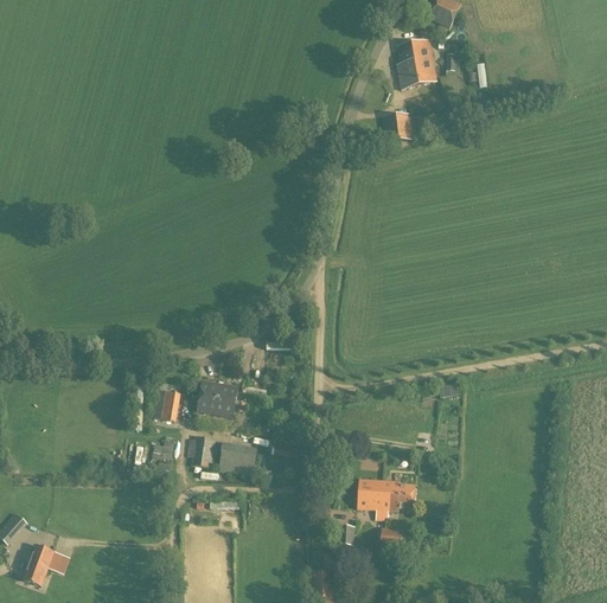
[(449,27),(461,4),(454,0),(435,0),(427,17),(449,27)]
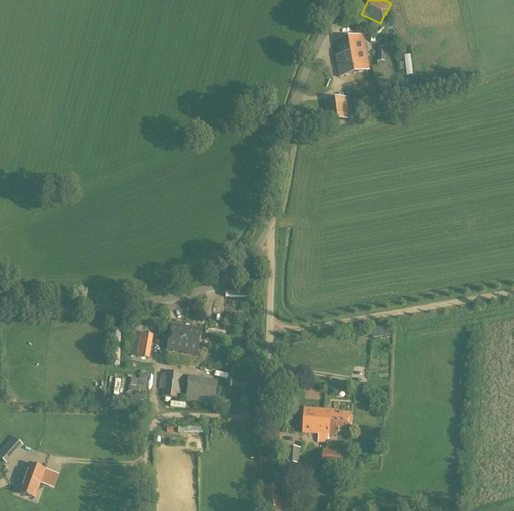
[(339,75),(369,68),(363,33),(336,38),(338,53),(335,53),(339,75)]
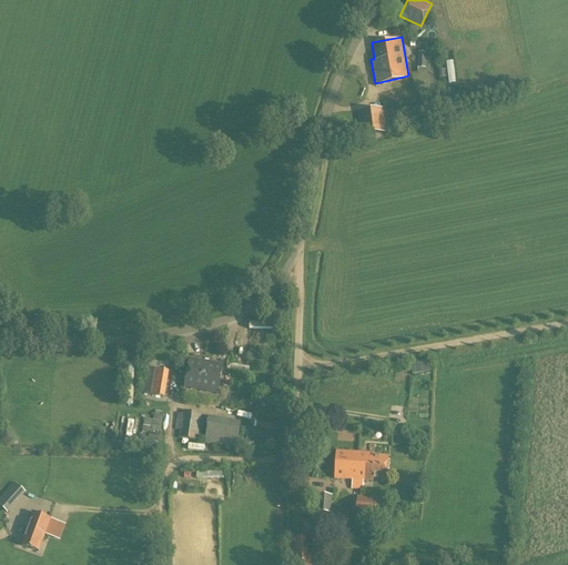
[(426,66),(427,50),(417,49),(417,66),(426,66)]
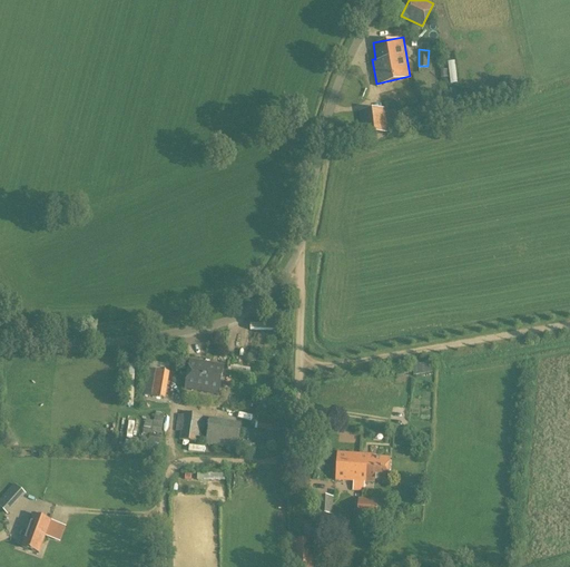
[(361,133),(387,130),(385,106),(359,108),(361,133)]
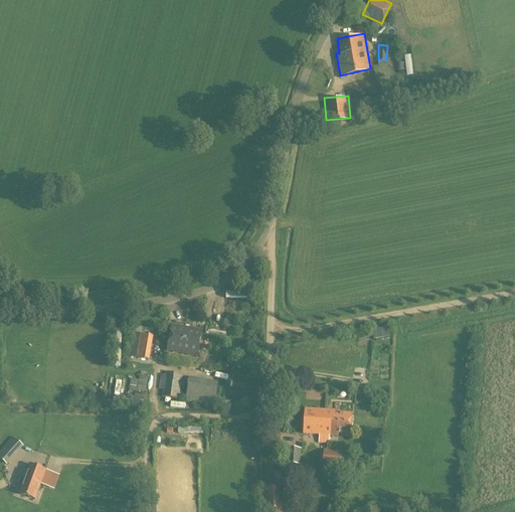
[(233,320),(240,322),(242,313),(235,311),(233,320)]
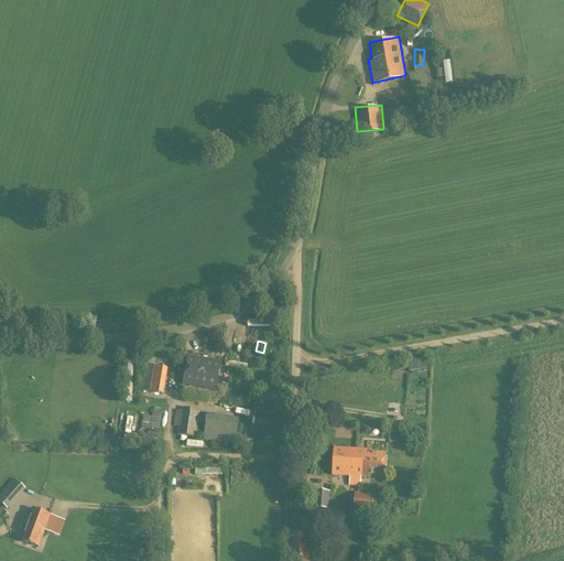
[(199,386),(205,356),(187,353),(183,383),(199,386)]
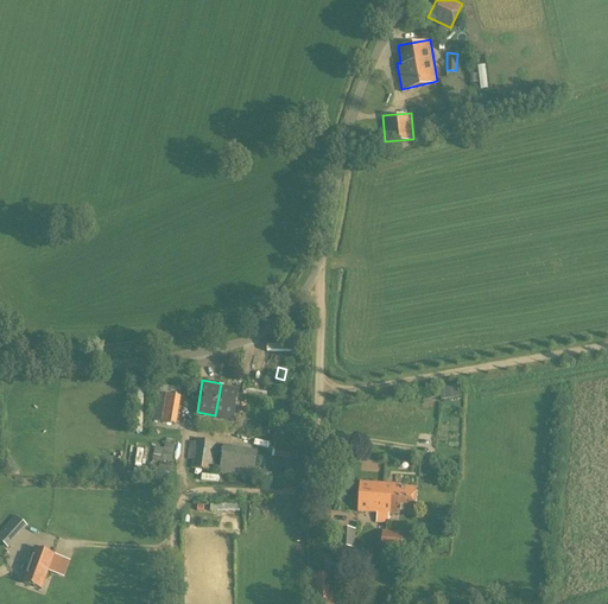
[(181,393),(182,387),(169,382),(166,389),(181,393)]
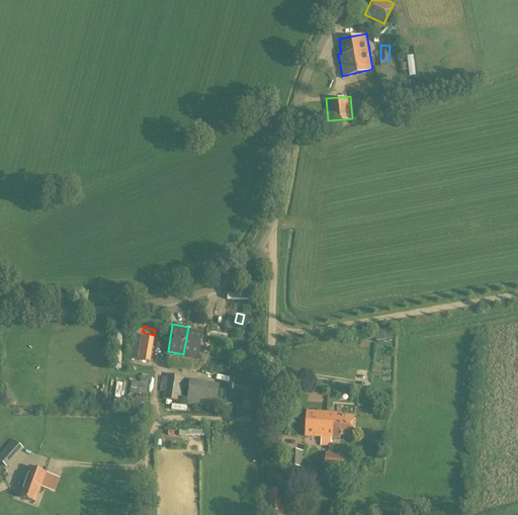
[(203,330),(188,327),(183,354),(198,356),(203,330)]
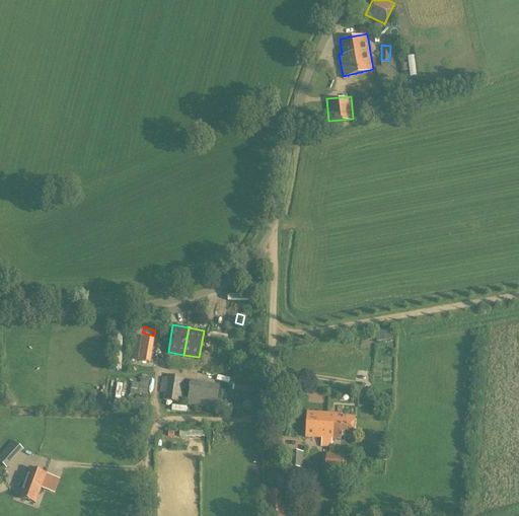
[(150,360),(154,337),(142,335),(135,334),(131,357),(150,360)]
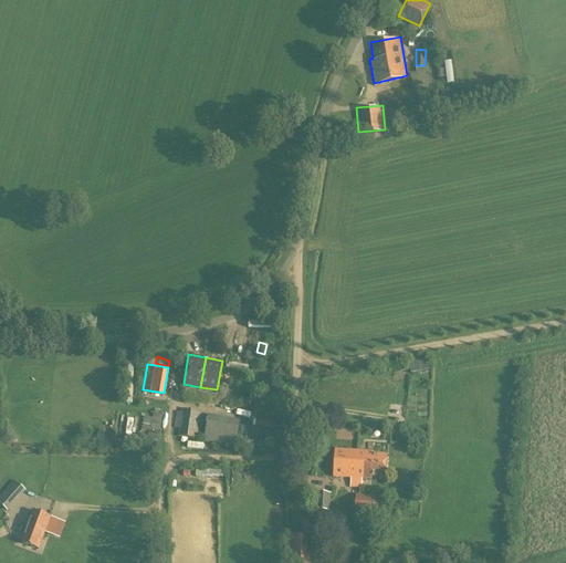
[(153,415),(144,414),(140,433),(160,436),(164,409),(154,407),(153,415)]
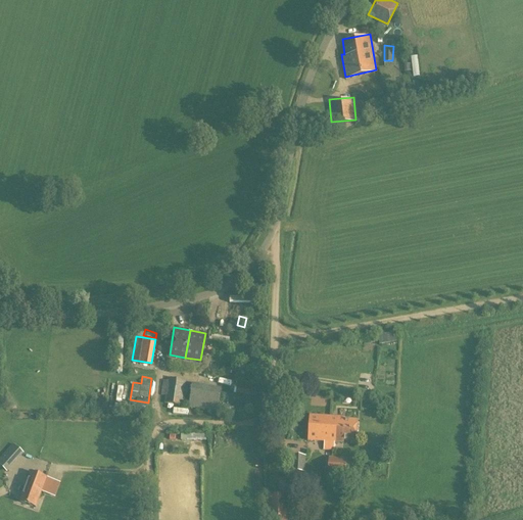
[(184,405),(186,379),(168,376),(164,400),(184,405)]
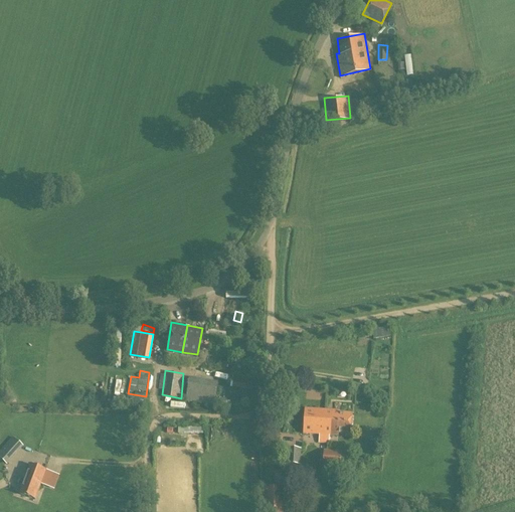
[(233,375),(232,384),(254,387),(255,378),(233,375)]
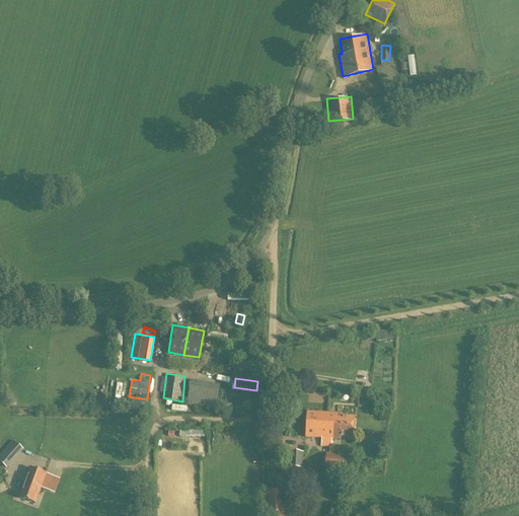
[(197,403),(200,380),(192,379),(188,402),(197,403)]
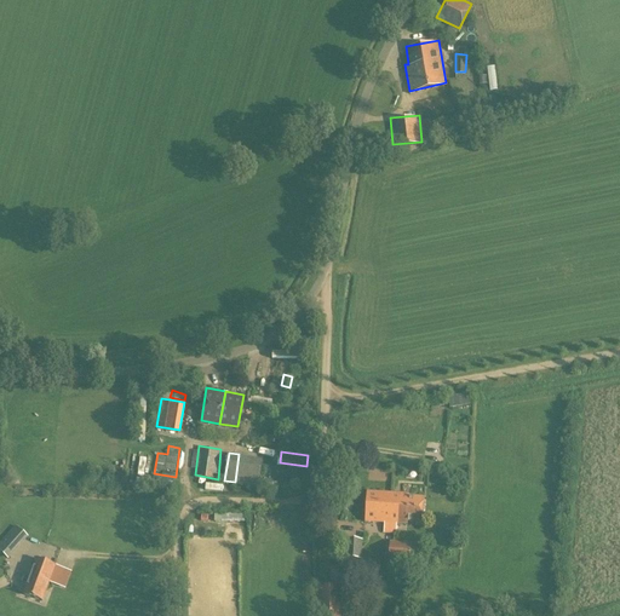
[(423,520),(424,495),(409,494),(409,491),(367,489),(366,519),(407,520),(407,519),(423,520)]
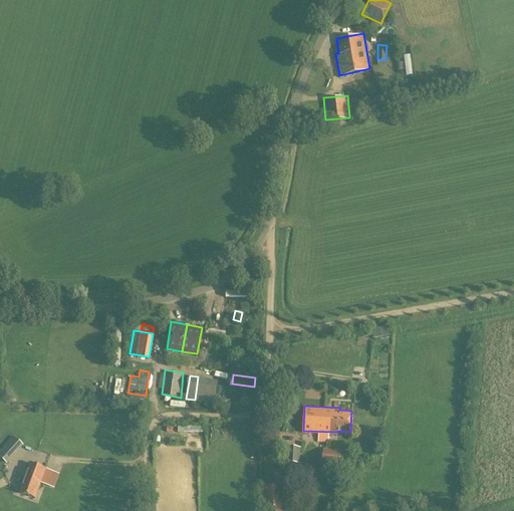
[(13,433),(0,446),(0,454),(5,460),(23,443),(13,433)]
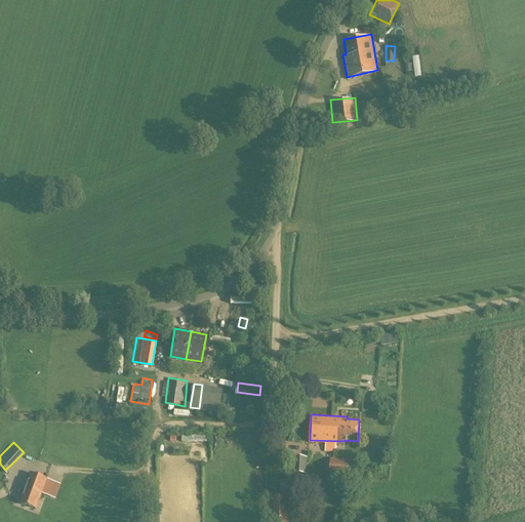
[(306,473),(307,456),(289,455),(287,471),(306,473)]
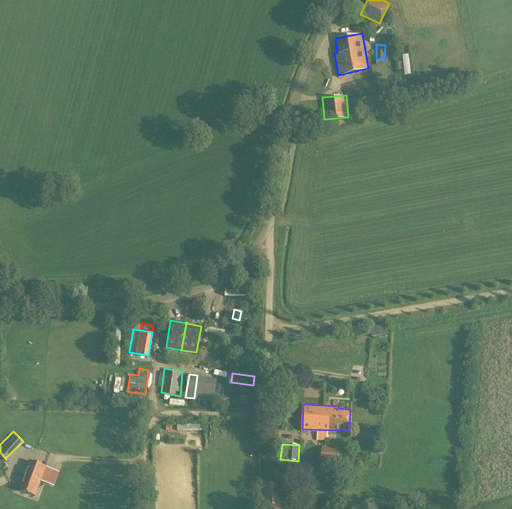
[(338,464),(340,447),(322,446),(320,463),(338,464)]
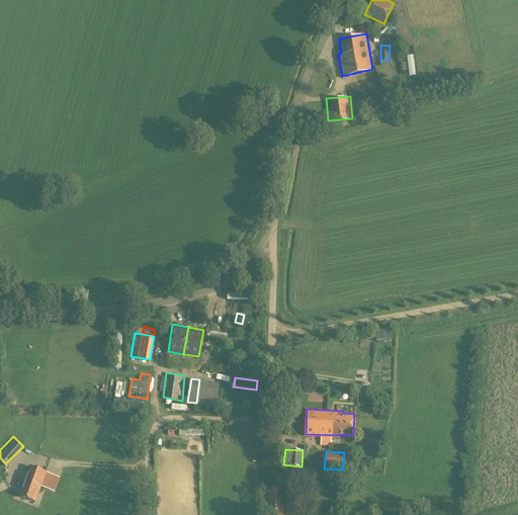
[(35,500),(47,470),(30,464),(19,495),(35,500)]
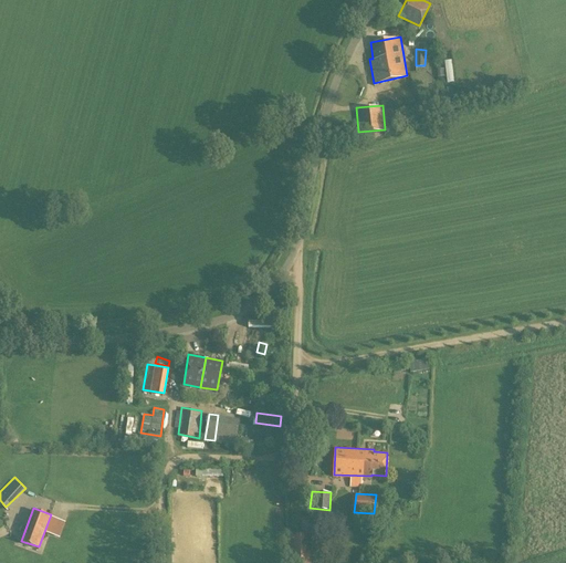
[(311,562),(310,534),(290,535),(290,562),(311,562)]
